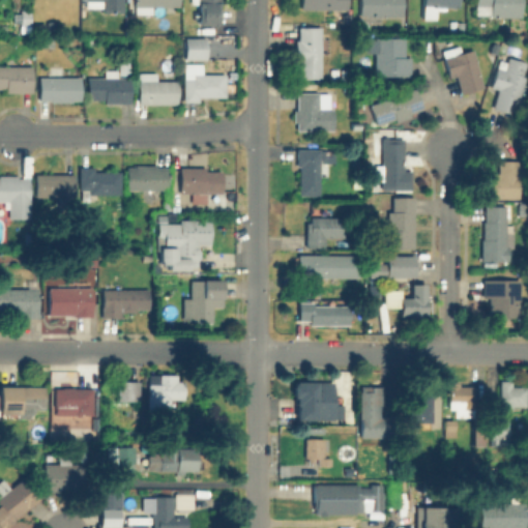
[(124,0),(124,12),(104,12),(104,9),(87,9),(87,0),(124,0)]
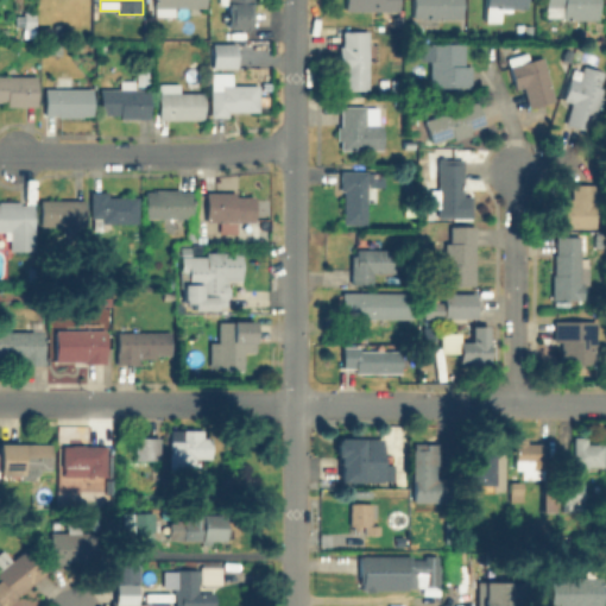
[(207,0),(207,8),(176,8),(176,17),(157,18),(156,0),(207,0)]
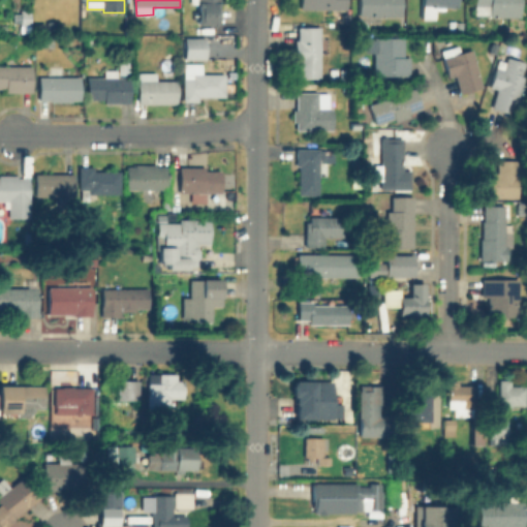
[(222,0),(222,5),(220,5),(220,25),(198,25),(198,5),(191,5),(191,0),(222,0)]
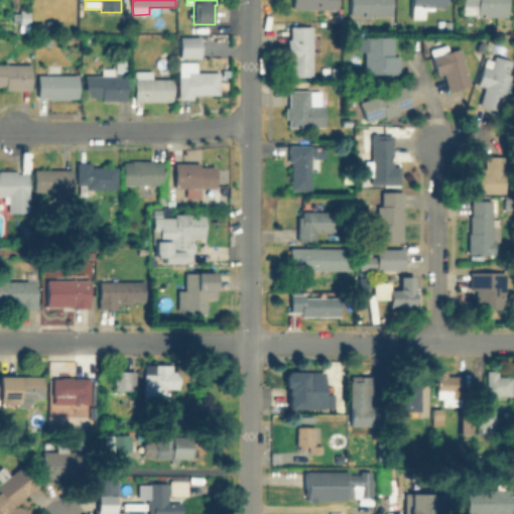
[(341,0),(341,9),(295,9),(295,0),(341,0)]
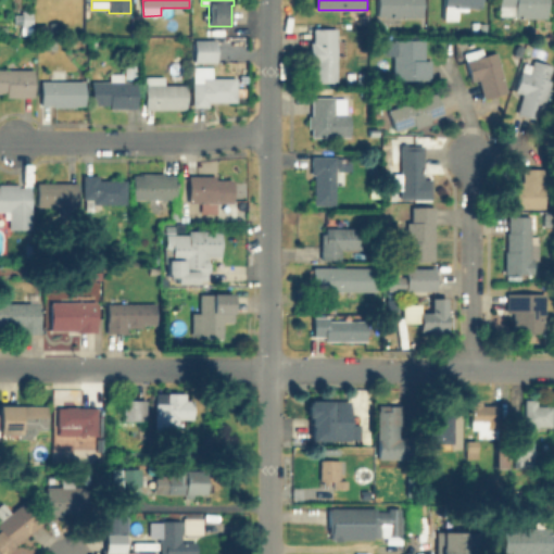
[(426,0),(426,17),(379,17),(379,0),(426,0)]
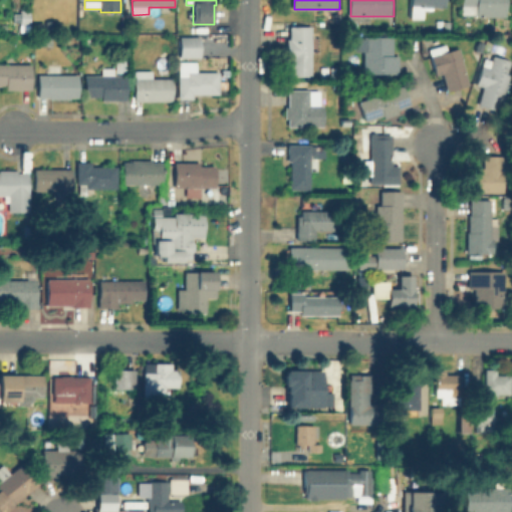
[(446,0),(446,8),(412,8),(412,0),(446,0)]
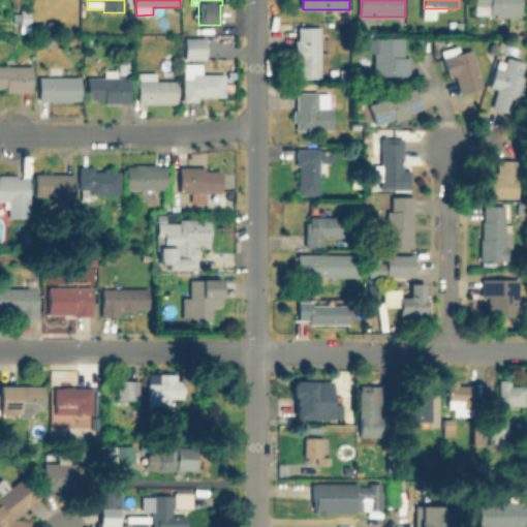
[(523,0),(523,18),(477,18),(477,0),(523,0)]
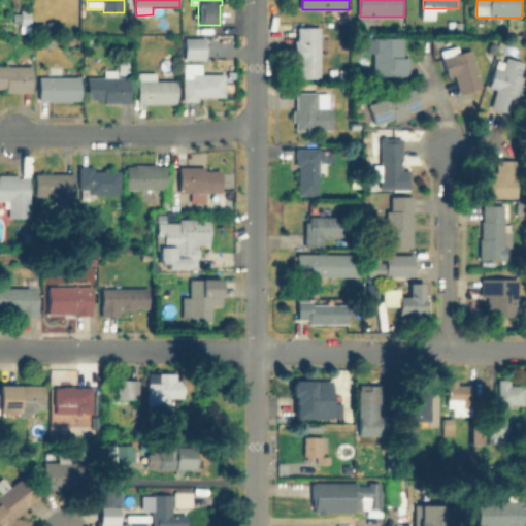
[(32,31),(23,31),(23,12),(31,12),(32,31)]
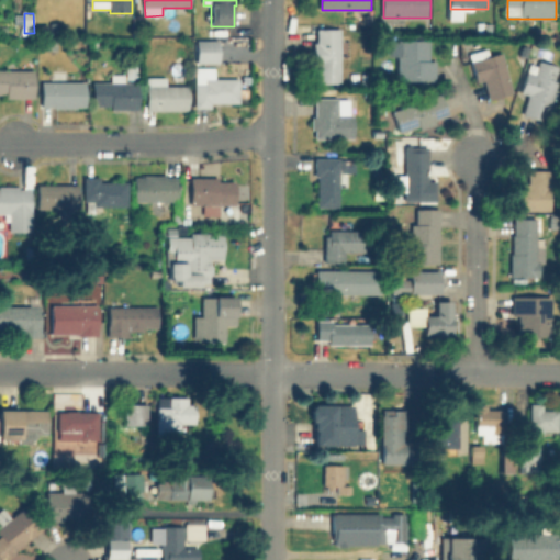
[(49,35),(40,35),(40,26),(48,25),(49,35)]
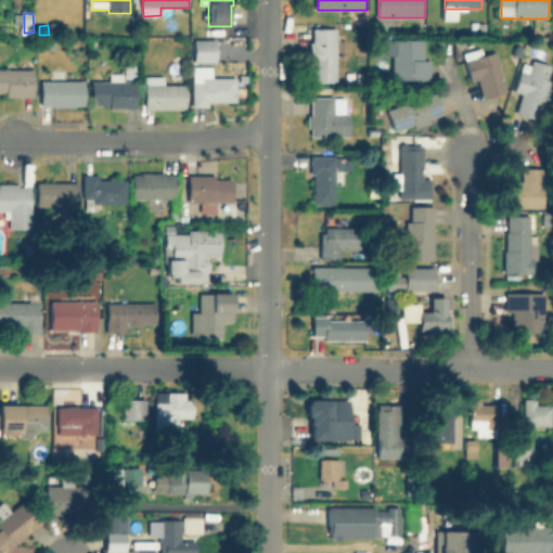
[(339,29),(339,47),(352,46),(352,58),(338,58),(338,81),(316,82),(316,66),(311,66),(311,43),(316,42),(314,29),(339,29)]
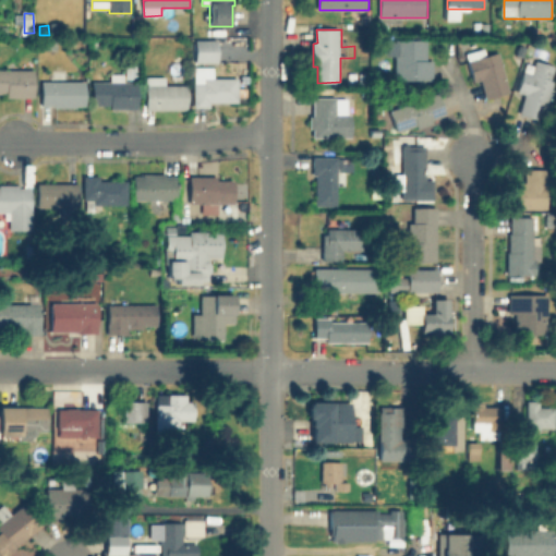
[(57,51),(45,52),(44,40),(57,39),(57,51)]
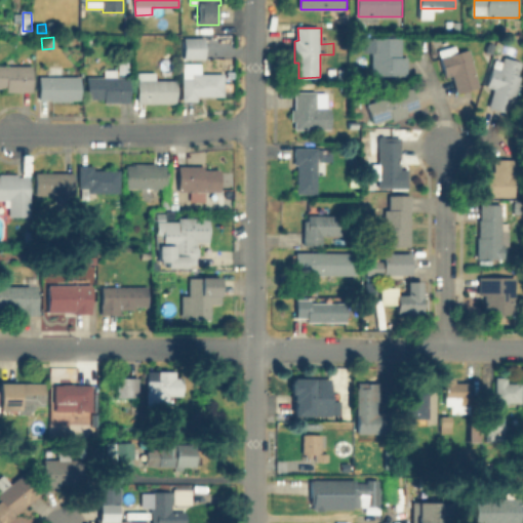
[(205,39),(205,61),(183,61),(183,39),(205,39)]
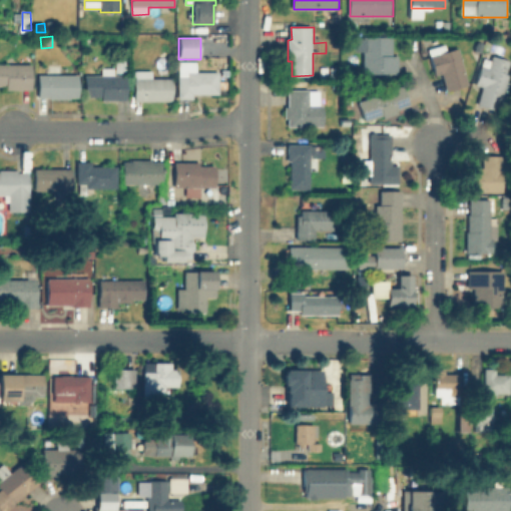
[(399,57),(399,73),(365,73),(365,38),(394,38),(394,57),(399,57)]
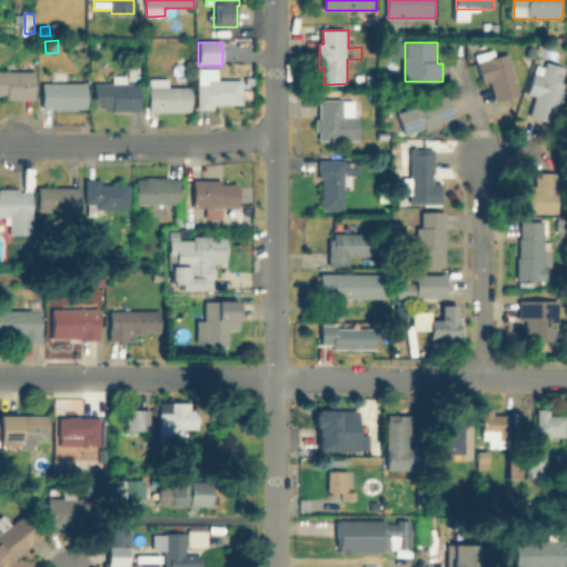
[(510,55),(521,95),(498,101),(493,82),(486,83),(479,62),(510,55)]
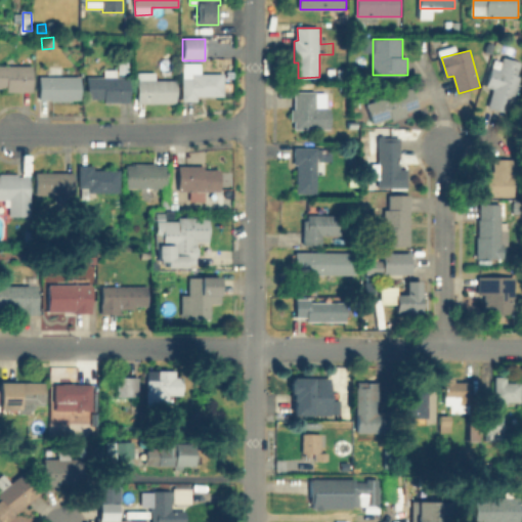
[(521,70),(512,115),(490,111),(495,87),(491,86),(494,72),(503,73),(505,61),(521,64),(521,70)]
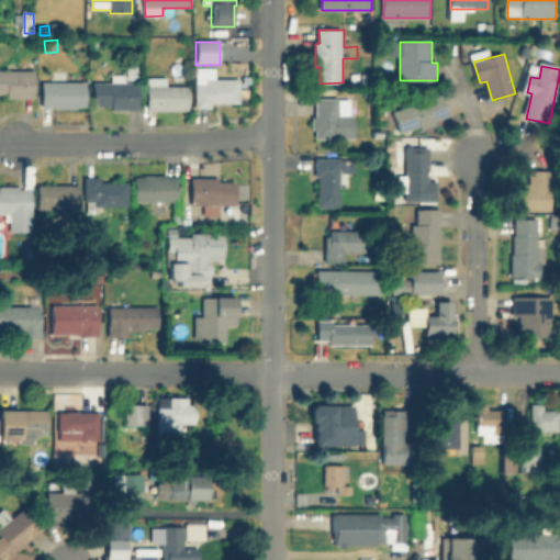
[(241,79),(239,103),(213,103),(212,108),(197,108),(197,68),(215,68),(215,80),(241,79)]
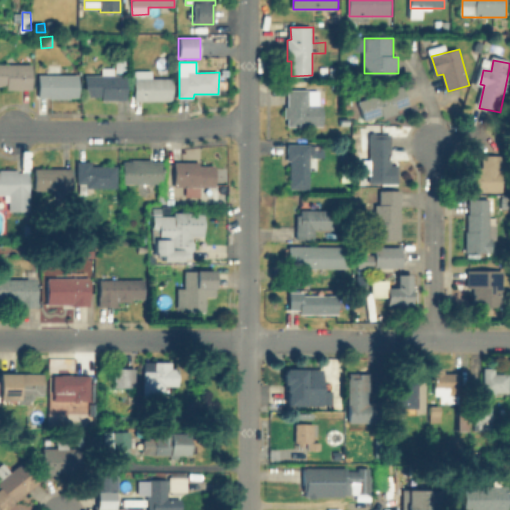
[(0,65),(32,65),(32,90),(7,90),(7,87),(0,87),(0,65)]
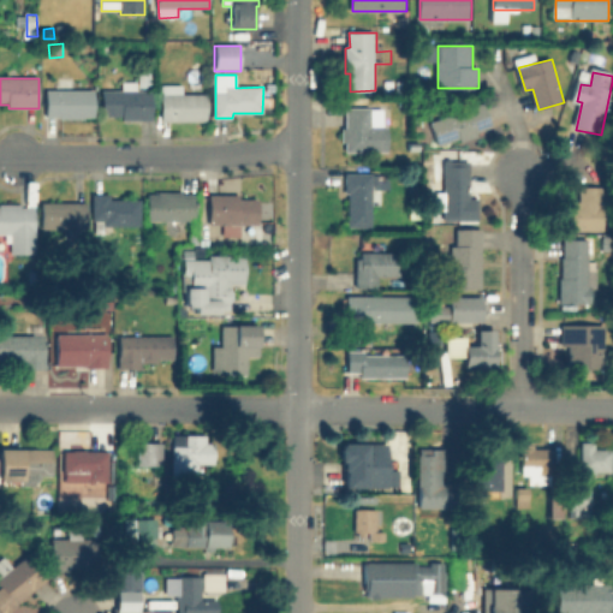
[(140,82),(140,91),(153,91),(153,120),(123,120),(123,118),(103,117),(103,90),(123,90),(123,82),(140,82)]
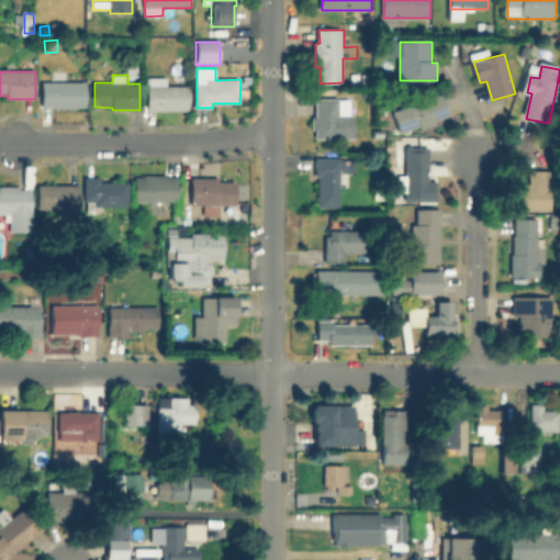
[(361,77),(361,89),(350,89),(351,77),(361,77)]
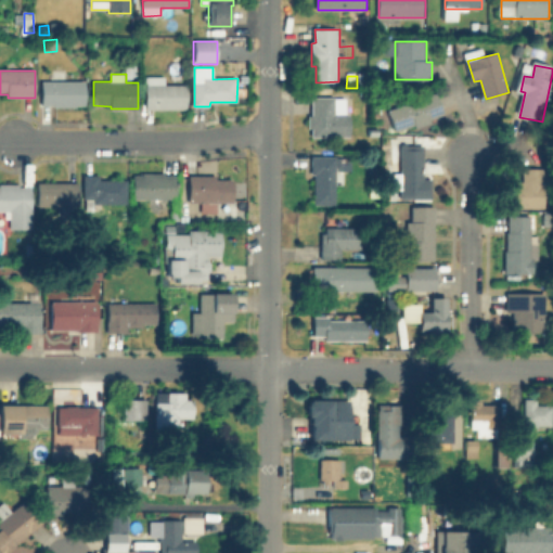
[(187,85),(188,110),(146,110),(146,77),(165,78),(165,86),(187,85)]
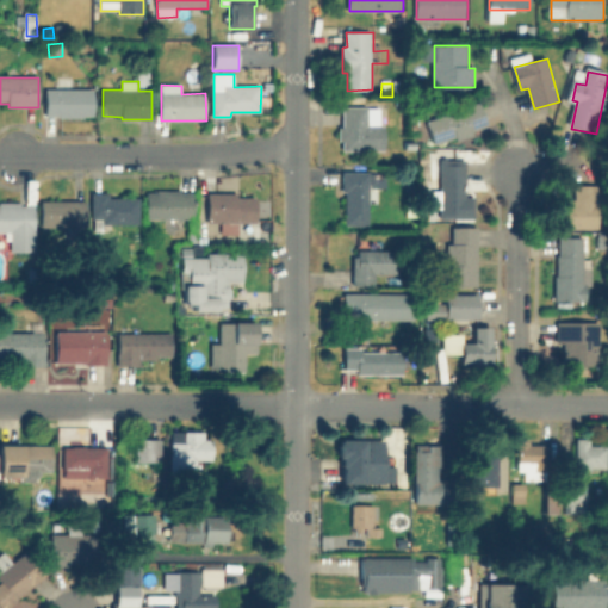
[(94,90),(94,117),(47,117),(47,90),(94,90)]
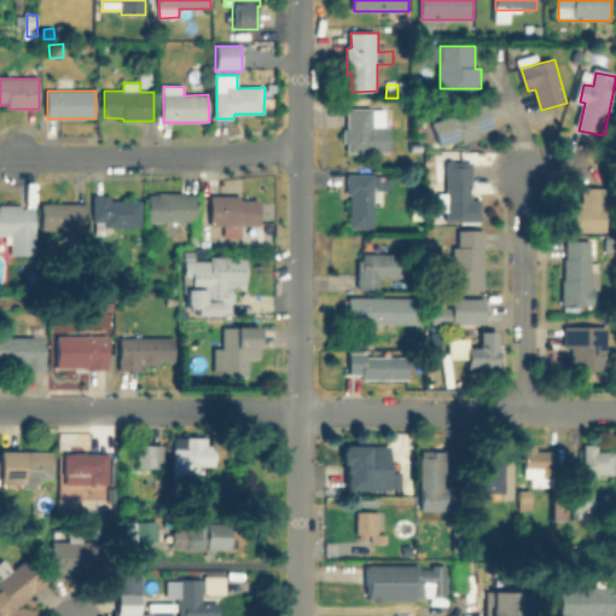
[(480,137),(465,143),(463,139),(442,147),(434,125),(487,105),(494,128),(478,134),(480,137)]
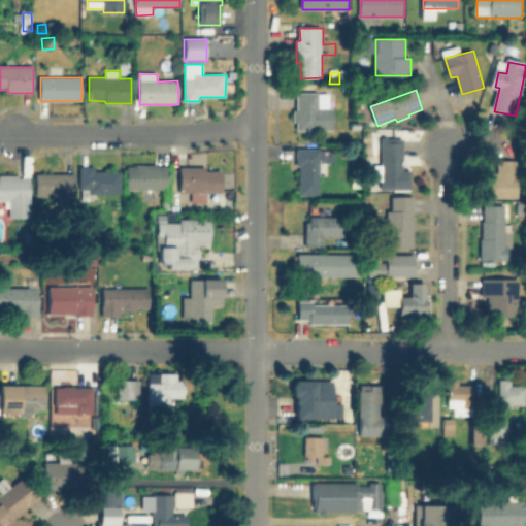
[(331,93),(331,108),(334,108),(334,131),(298,131),(297,93),(331,93)]
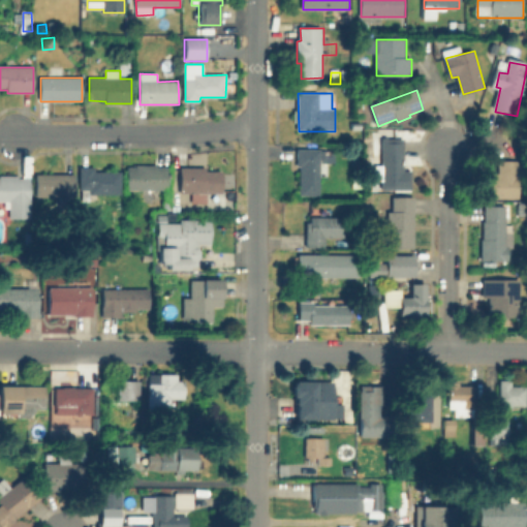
[(412,171),(412,190),(383,191),(382,182),(376,182),(376,166),(383,166),(383,140),(404,140),(405,171),(412,171)]
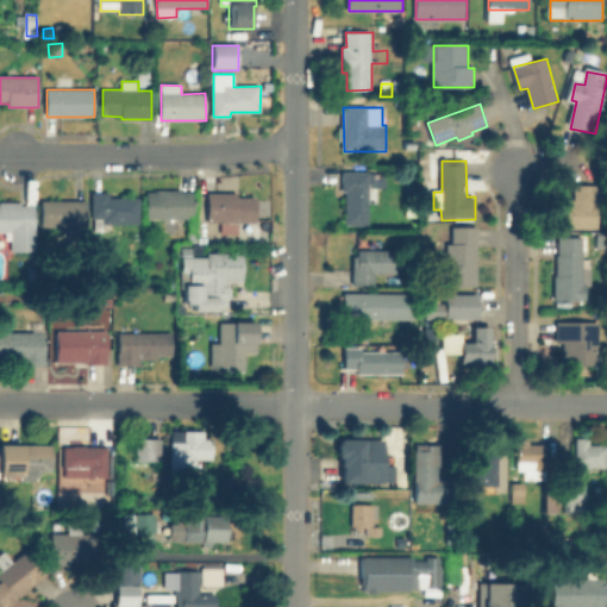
[(381,175),(380,188),(369,188),(369,225),(346,225),(346,193),(343,193),(344,173),(370,173),(370,175),(381,175)]
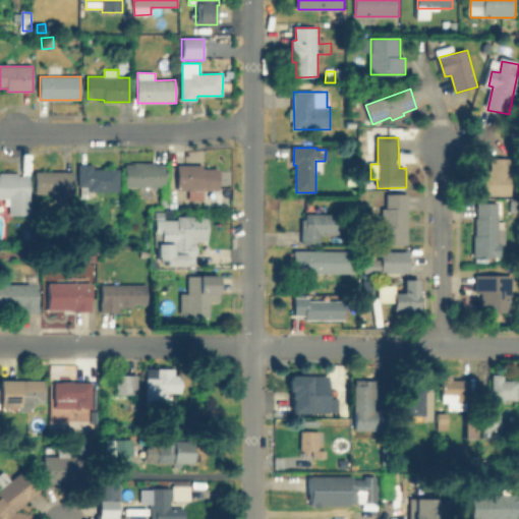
[(512,159),(512,195),(481,194),(481,171),(493,171),(493,159),(512,159)]
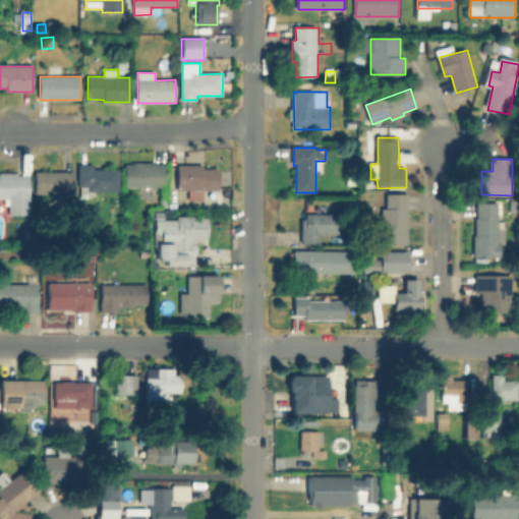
[(166,165),(166,188),(124,188),(124,166),(133,165),(133,163),(155,163),(155,165),(166,165)]
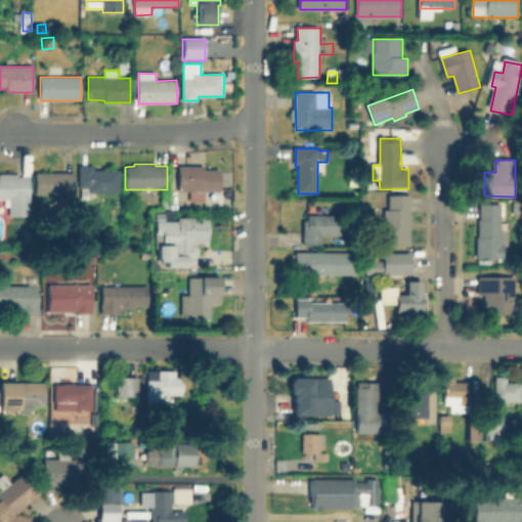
[(120,171),(120,193),(88,193),(88,188),(79,189),(79,166),(94,166),(94,171),(120,171)]
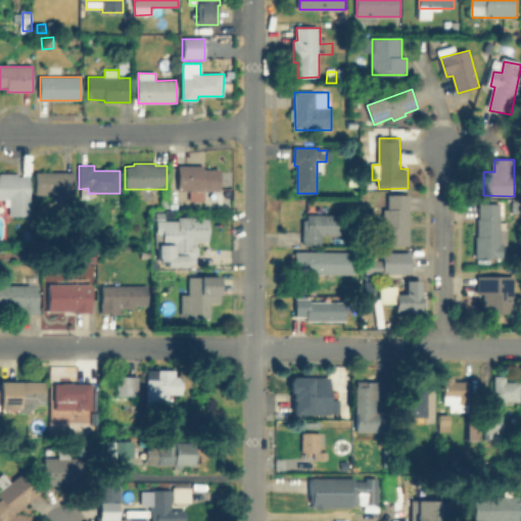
[(204,166),(204,171),(221,171),(222,191),(179,192),(178,166),(204,166)]
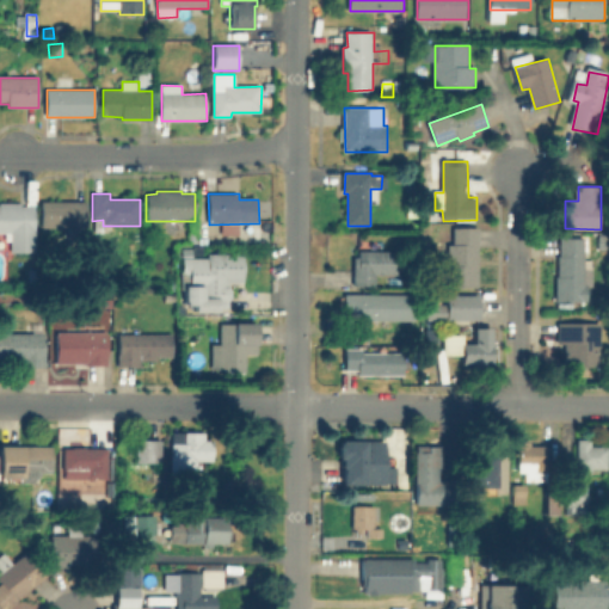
[(86,203),(86,232),(42,231),(41,203),(86,203)]
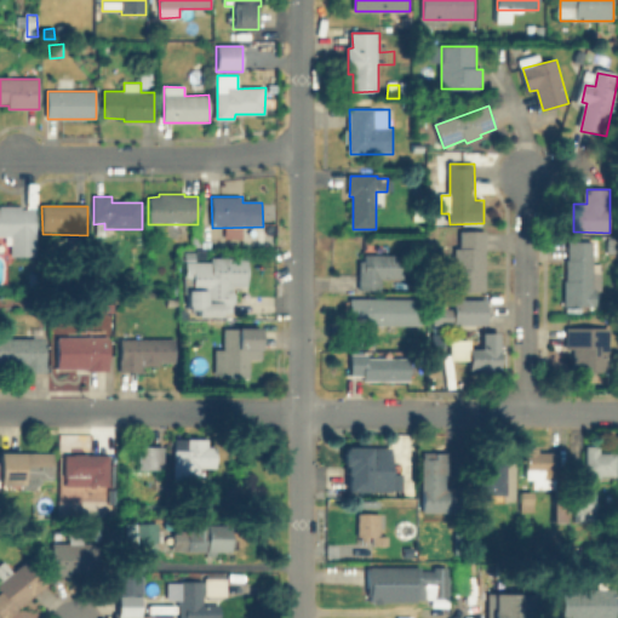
[(9,236),(0,236),(0,212),(35,212),(35,261),(9,259),(9,236)]
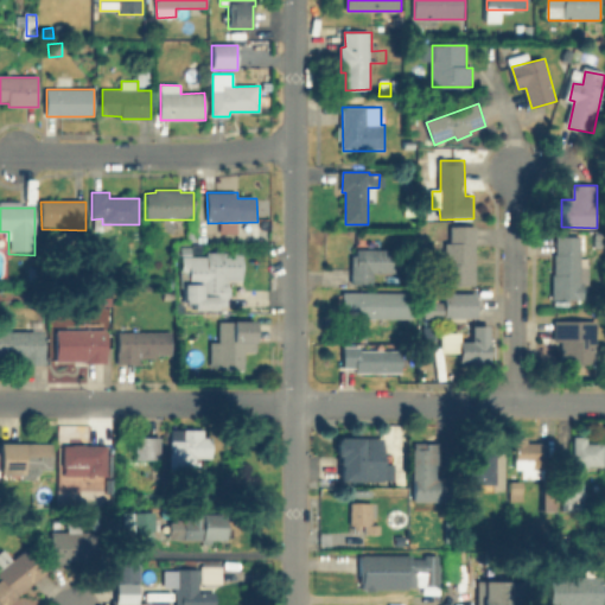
[(477,228),(476,286),(443,286),(443,265),(447,265),(447,243),(452,243),(452,227),(477,228)]
